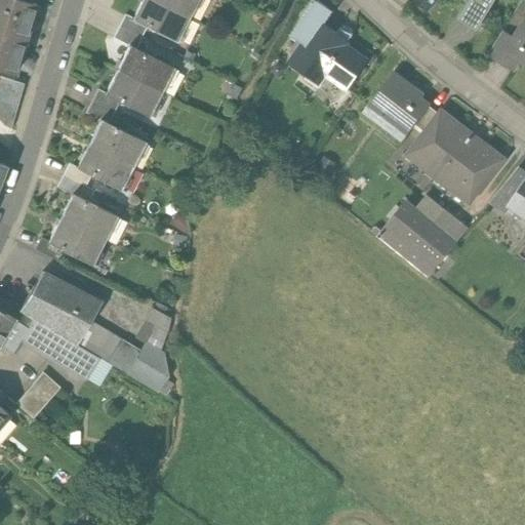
[(0,0),(0,71),(13,75),(35,5),(31,3),(32,0),(0,0)]
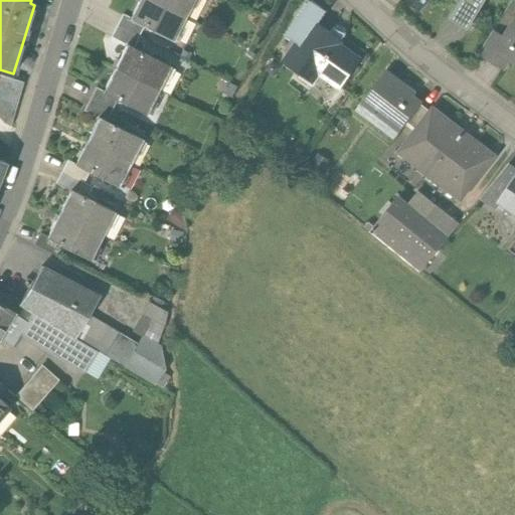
[(185,18),(150,0),(139,0),(130,18),(130,19),(144,27),(173,41),(185,18)]
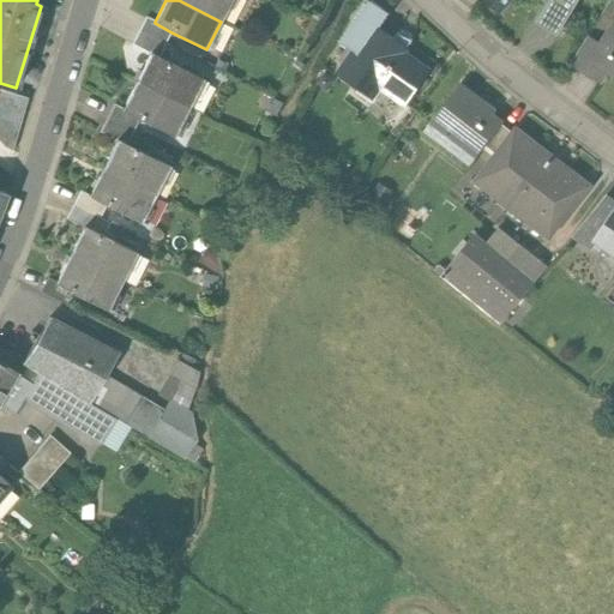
[(179,0),(221,22),(232,0),(179,0)]
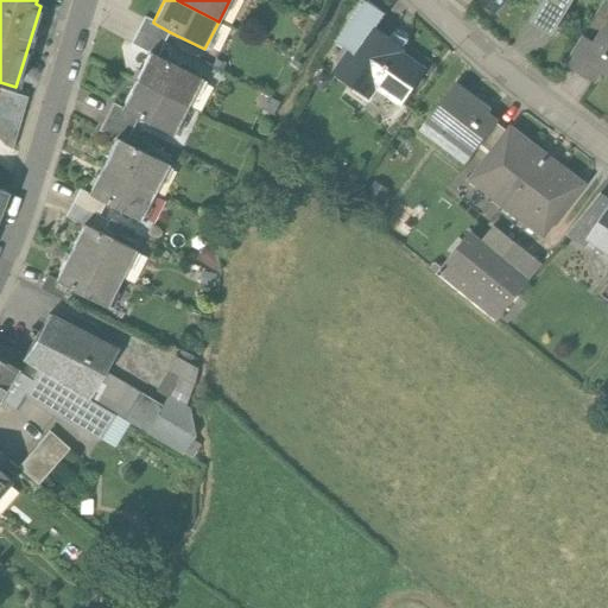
[(479,0),(495,13),(506,0),(479,0)]
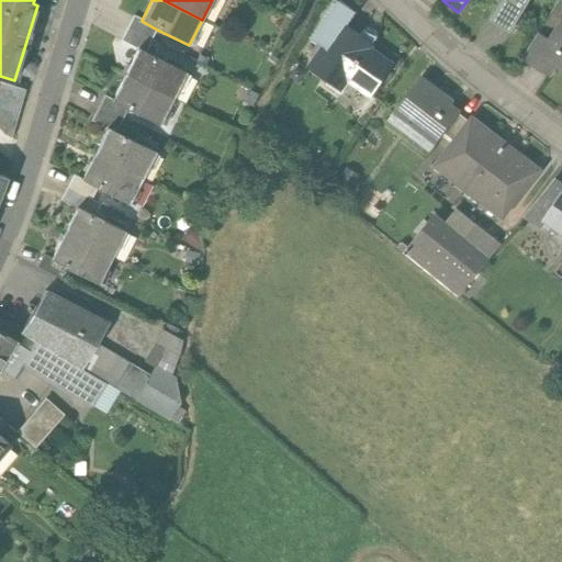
[(335,2),(324,18),(326,20),(314,37),(326,46),(343,24),(345,25),(353,13),(349,10),(339,2),(337,4),(335,2)]
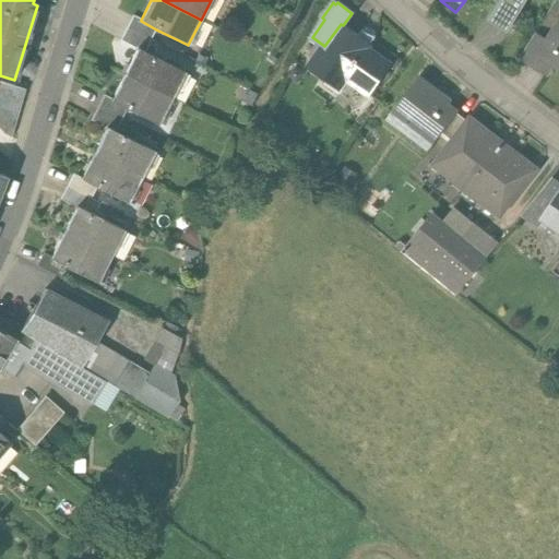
[(156,30),(141,21),(141,20),(133,16),(127,28),(151,40),(156,30)]
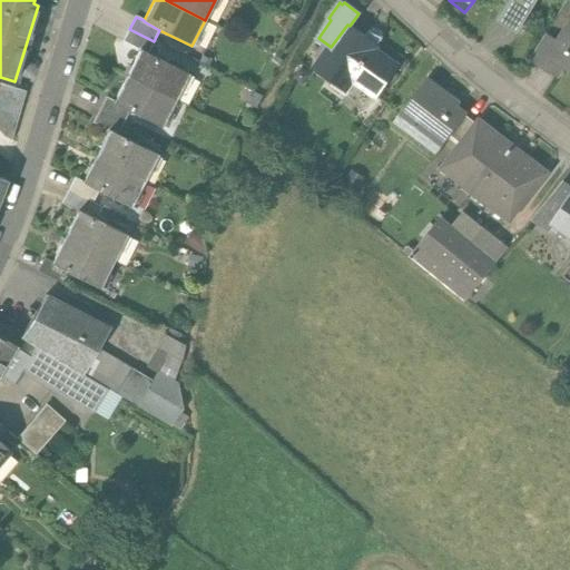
[(397,67),(363,42),(365,38),(350,26),(347,25),(331,47),(315,70),(333,84),(341,72),(376,97),(397,67)]
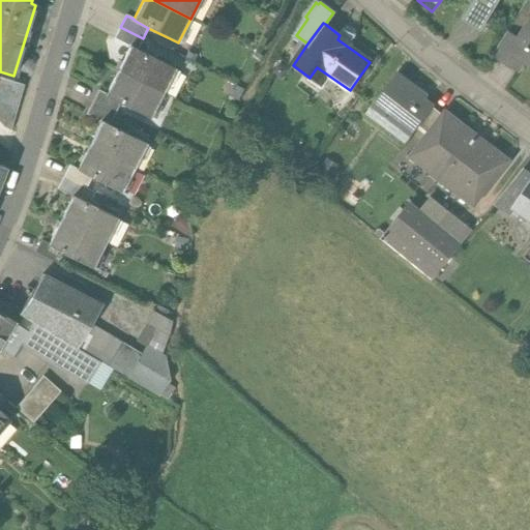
[(529,24),(520,40),(520,41),(519,42),(529,49),(524,59),(525,59),(529,62),(529,24)]
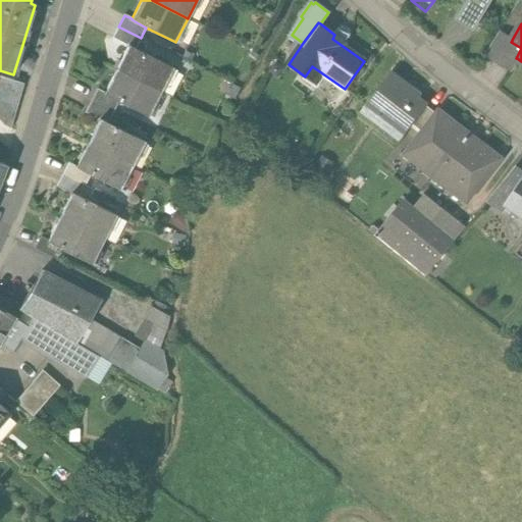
[(141,38),(118,27),(113,39),(127,46),(128,45),(136,49),(141,38)]
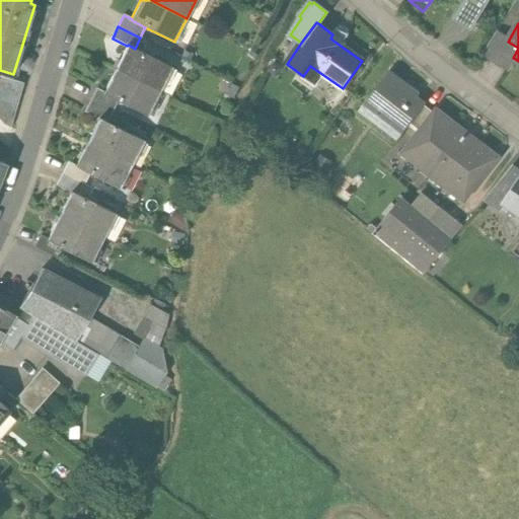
[(509,41),(499,33),(486,55),(507,69),(514,58),(513,58),(518,48),(508,42),(509,41)]
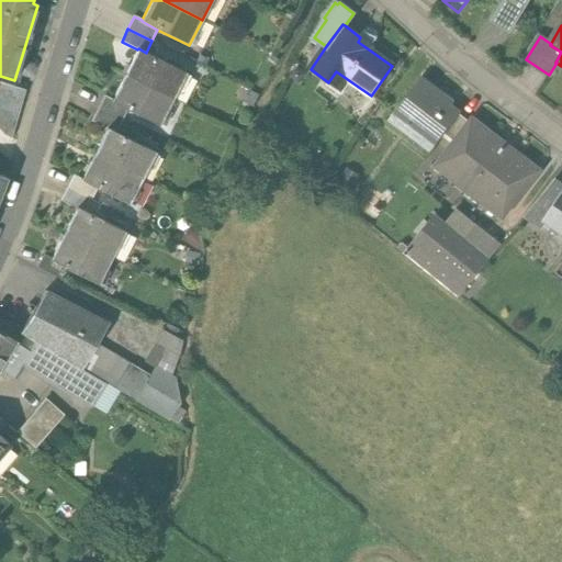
[(146,53),(138,48),(137,49),(125,75),(172,99),(186,72),(146,53)]
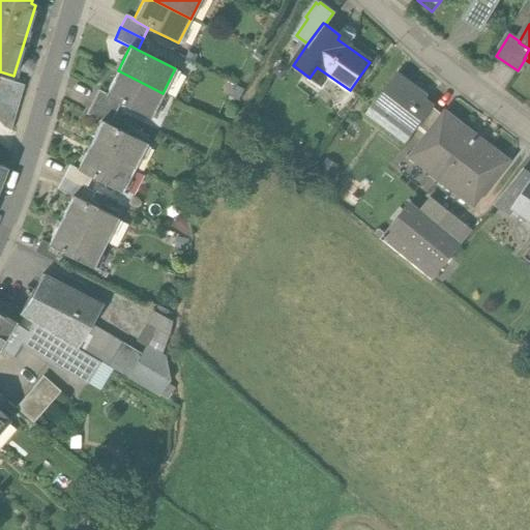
[(163,93),(118,70),(106,94),(106,95),(121,104),(150,118),(163,93)]
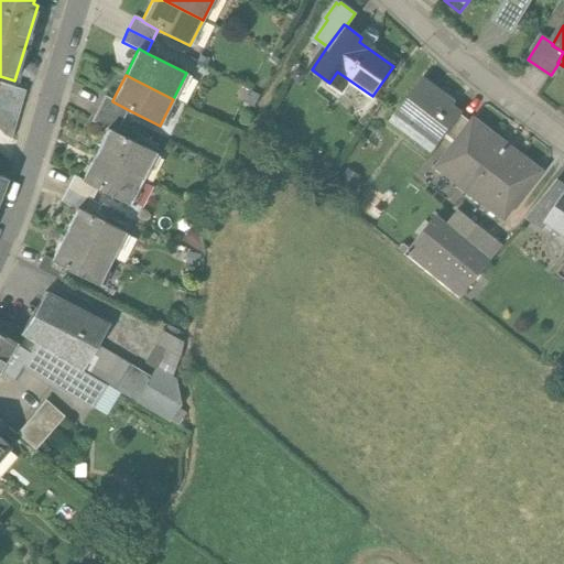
[(441,94),(422,78),(389,121),(431,153),(445,136),(461,115),(438,97),(441,94)]
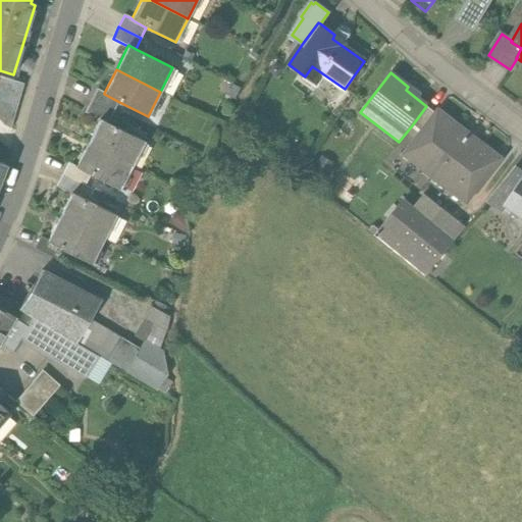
[(23,85),(0,77),(0,79),(0,122),(5,128),(10,131),(23,85)]
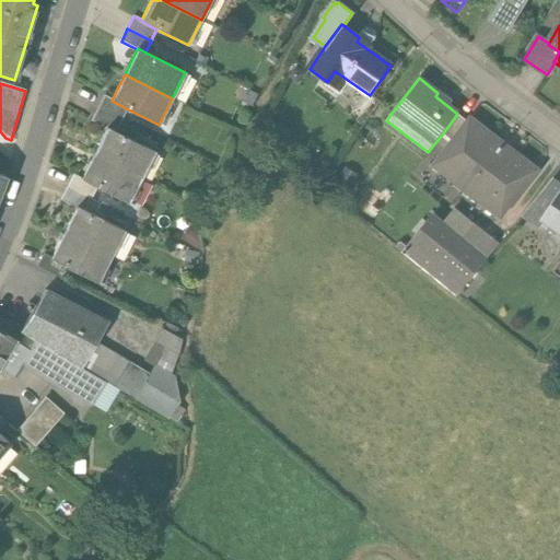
[(128,109),(112,101),(112,100),(104,96),(97,108),(121,120),(128,109)]
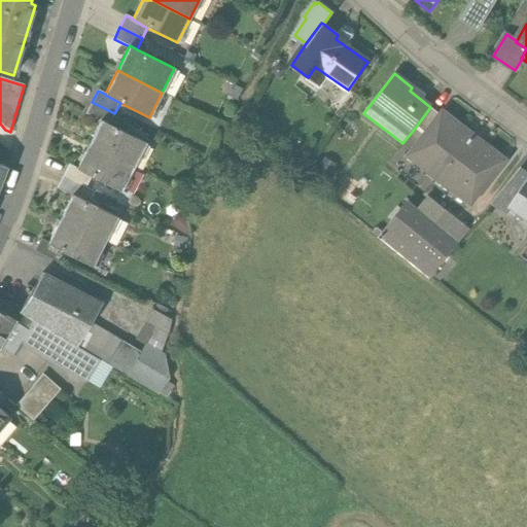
[(114,113),(92,102),(85,114),(100,121),(101,120),(108,125),(114,113)]
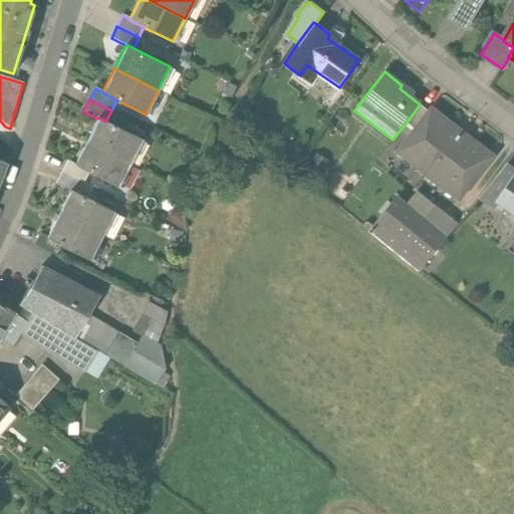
[(420,104),(406,123),(415,131),(429,111),(420,104)]
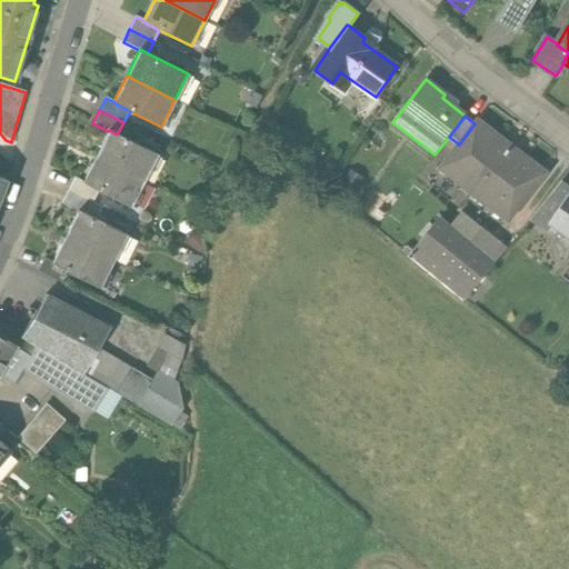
[(512,147),(478,120),(475,123),(459,145),(440,168),(475,195),(512,147)]
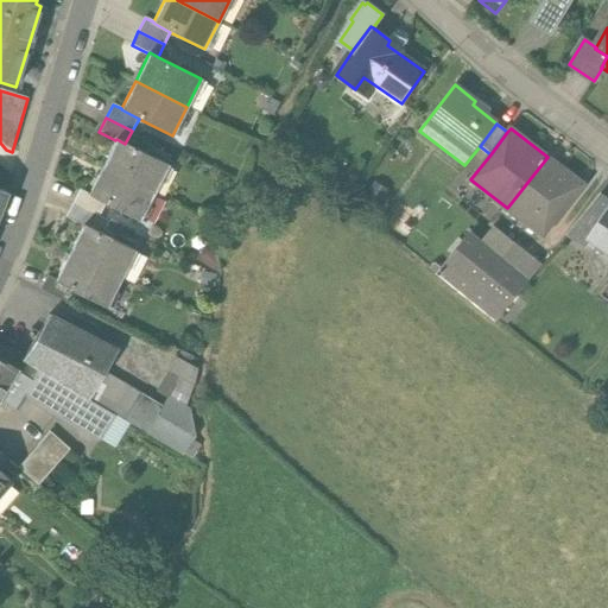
[(125,144),(116,139),(115,140),(102,168),(154,194),(168,165),(125,144)]
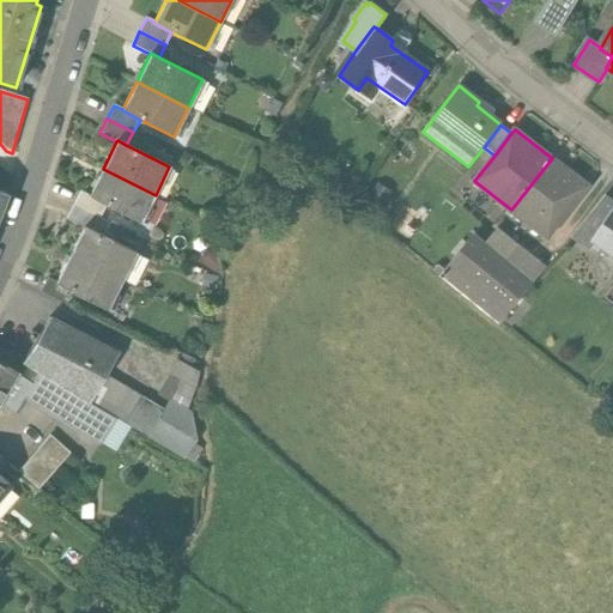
[(589,186),(552,158),(511,210),(548,238),(589,186)]
